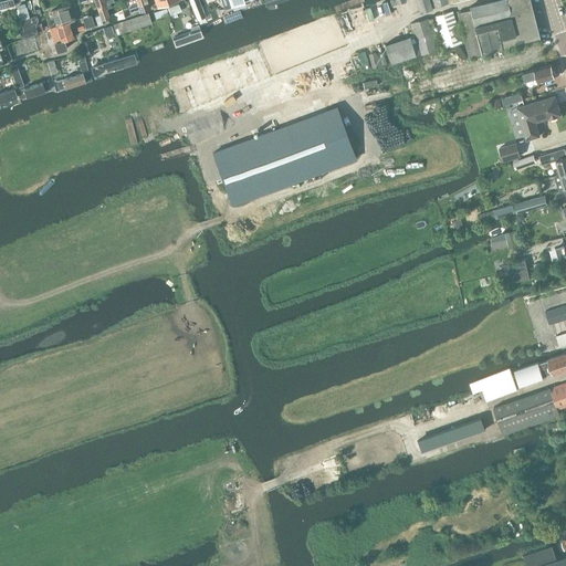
[(0,0),(0,9),(16,4),(13,0),(0,0)]
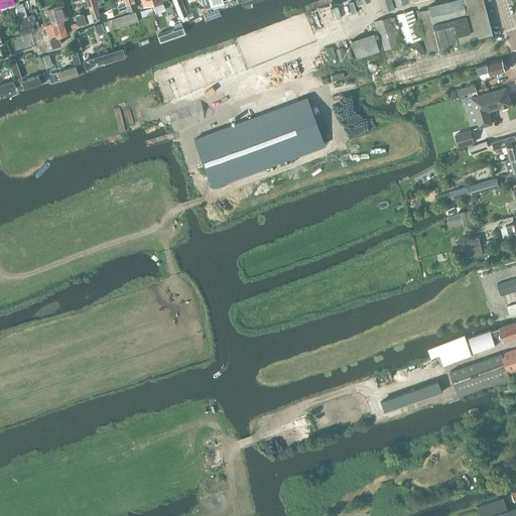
[(86,0),(89,9),(92,19),(100,16),(97,6),(100,5),(99,2),(104,0),(86,0)]
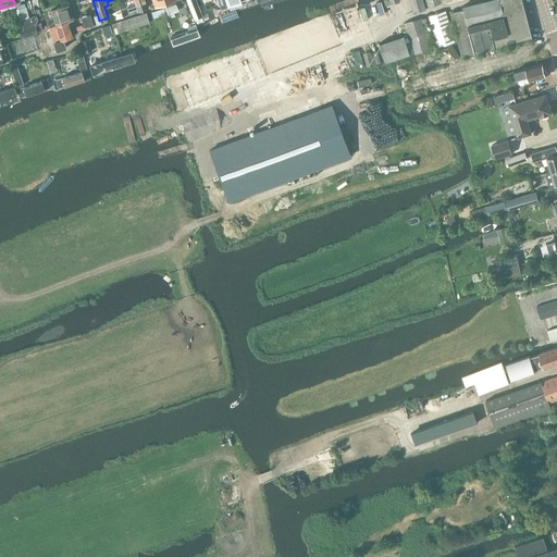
[(136,8),(137,11),(148,7),(145,0),(125,0),(130,10),(136,8)]
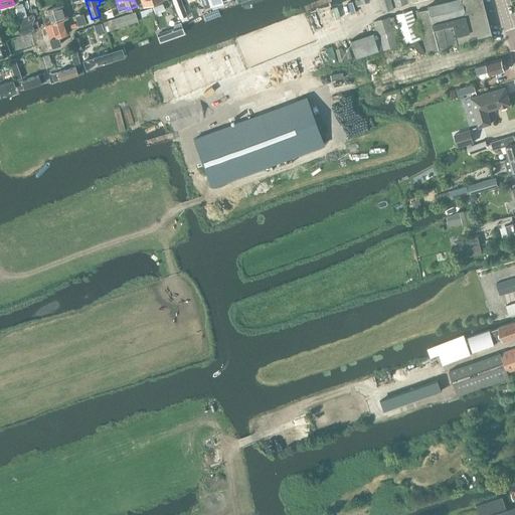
[(173,0),(180,18),(187,15),(181,0),(173,0)]
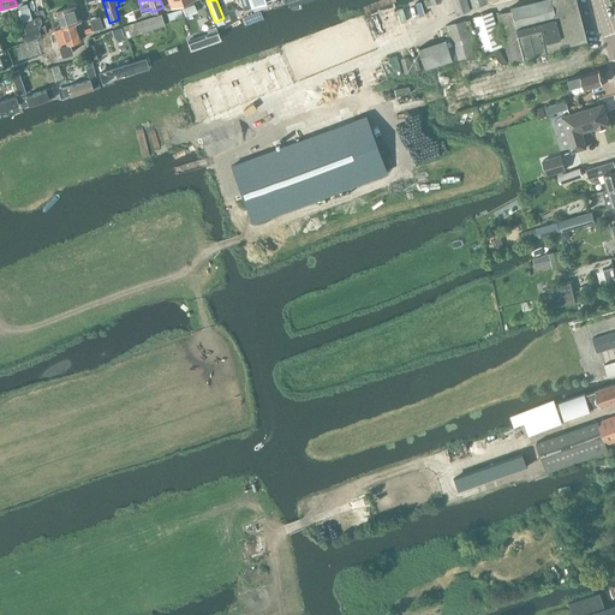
[(415,0),(402,5),(410,25),(423,21),(415,0)]
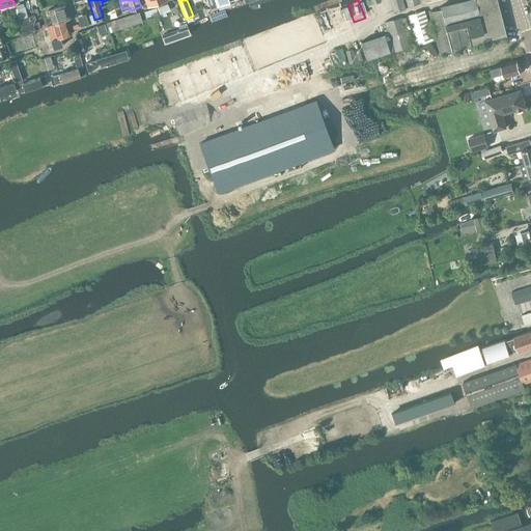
[(389,0),(393,11),(406,8),(406,6),(422,2),(421,0),(389,0)]
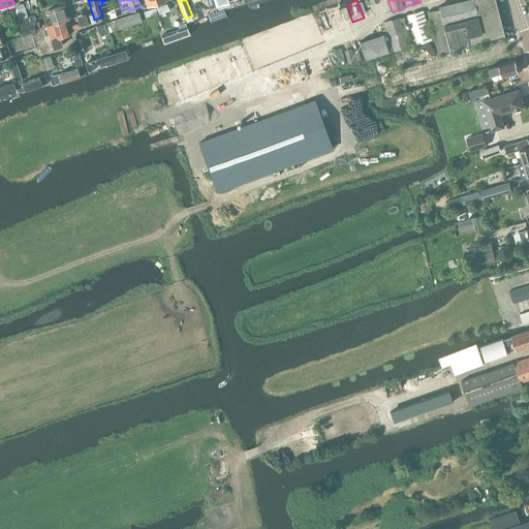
[(428,11),(435,38),(436,47),(438,54),(504,35),(495,0),(462,0),(439,6),(440,9),(428,11)]
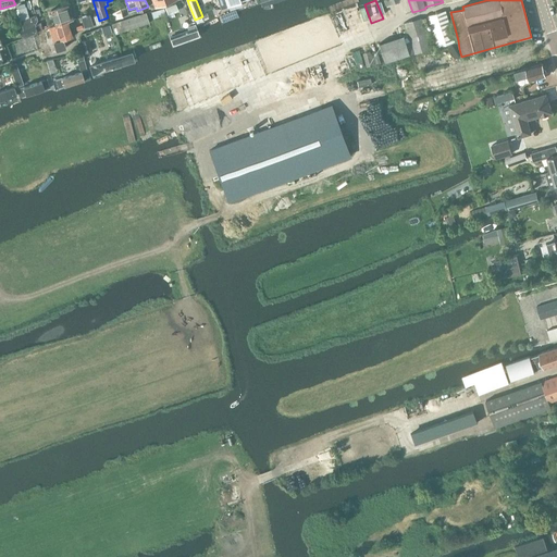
[(175,3),(165,7),(168,14),(178,10),(177,9),(175,3)]
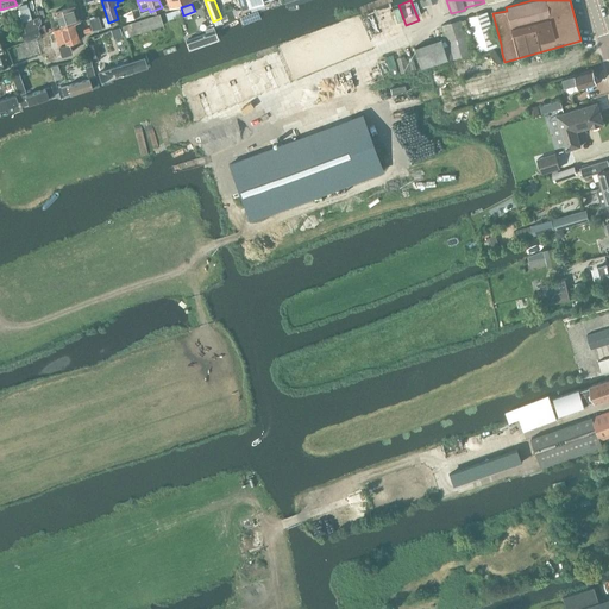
[(61,29),(74,24),(80,22),(75,6),(56,12),(61,29)]
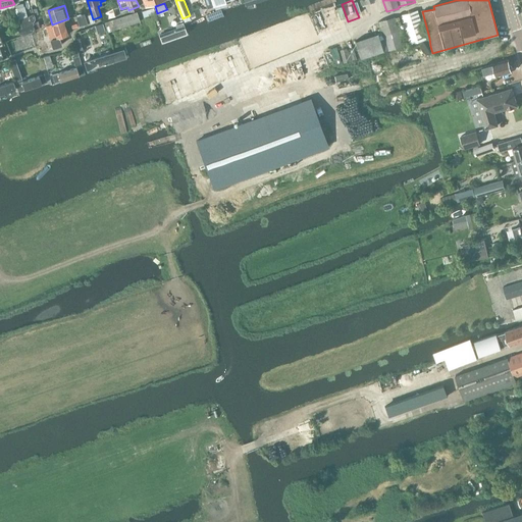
[(108,9),(105,12),(107,18),(119,13),(117,6),(108,9)]
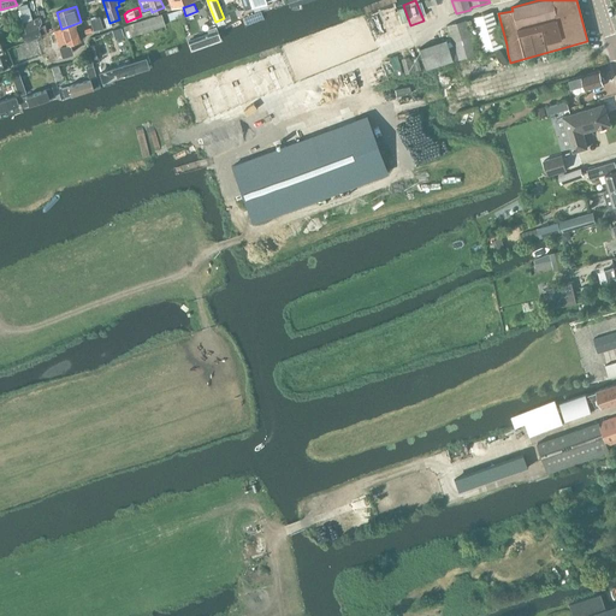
[(181,9),(167,13),(170,19),(183,15),(181,9)]
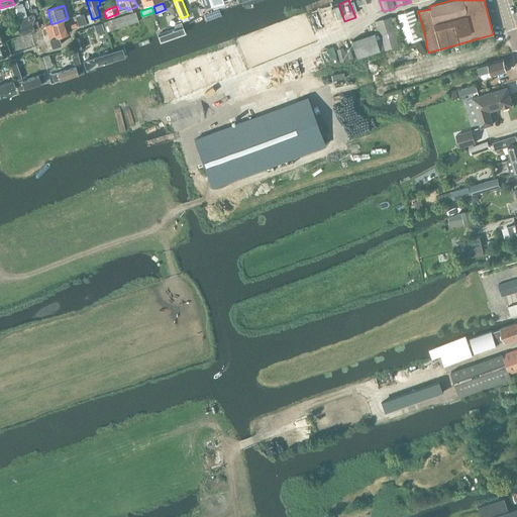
[(102,22),(105,31),(138,20),(135,11),(102,22)]
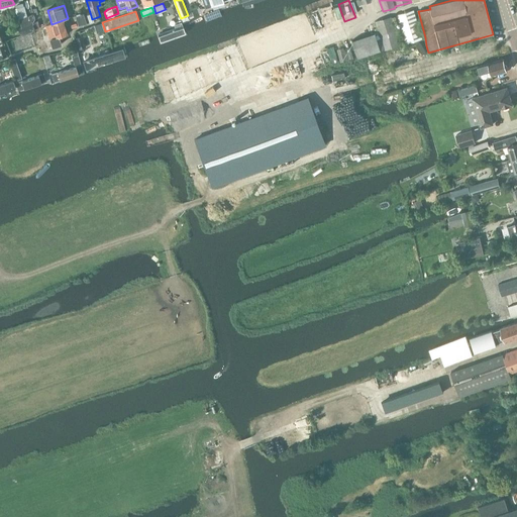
[(397,17),(406,46),(422,41),(412,12),(397,17)]
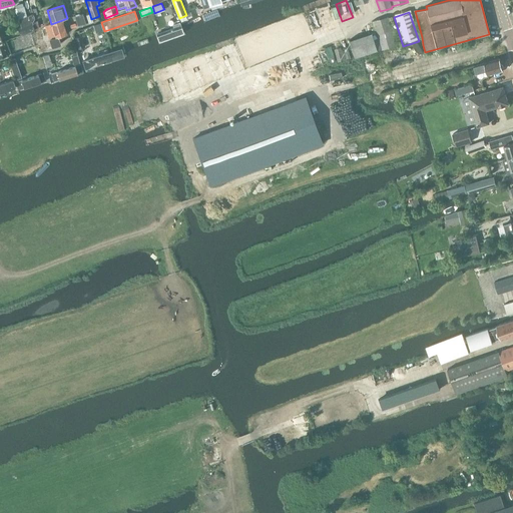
[(33,14),(18,19),(21,27),(28,25),(32,23),(33,23),(33,22),(32,22),(35,18),(34,15),(33,14)]
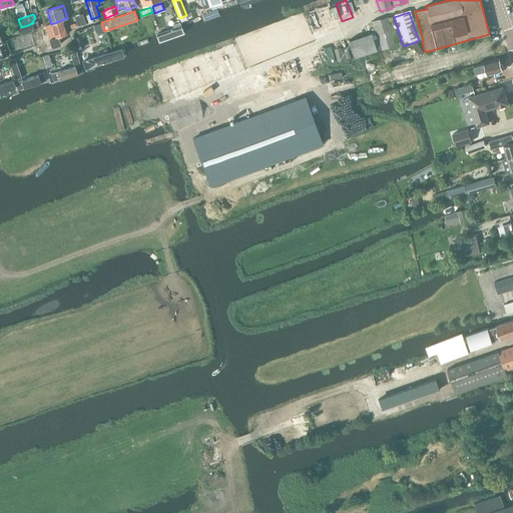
[(81,14),(74,16),(78,26),(84,23),(81,14)]
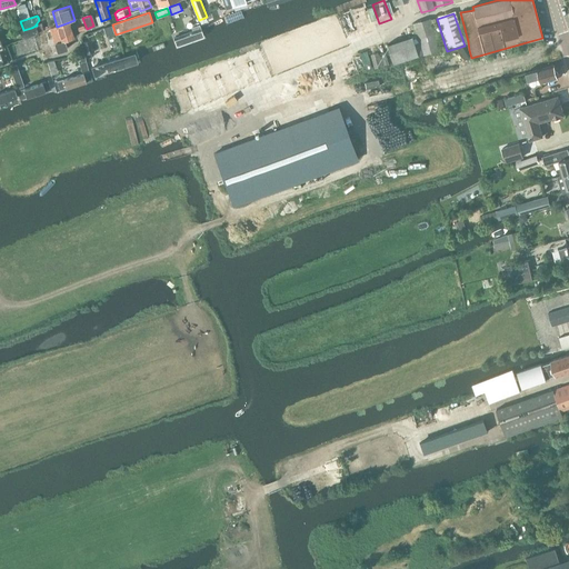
[(427,19),(412,23),(416,36),(387,45),(392,63),(440,50),(431,18),(427,19)]
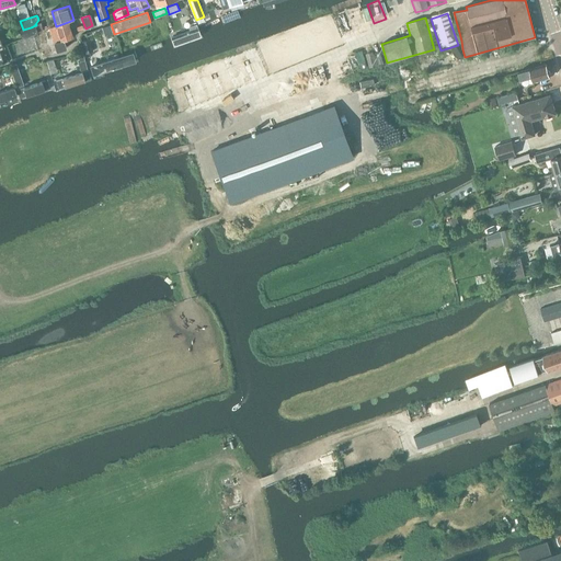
[(50,29),(57,50),(66,48),(64,41),(72,37),(68,22),(56,26),(50,29)]
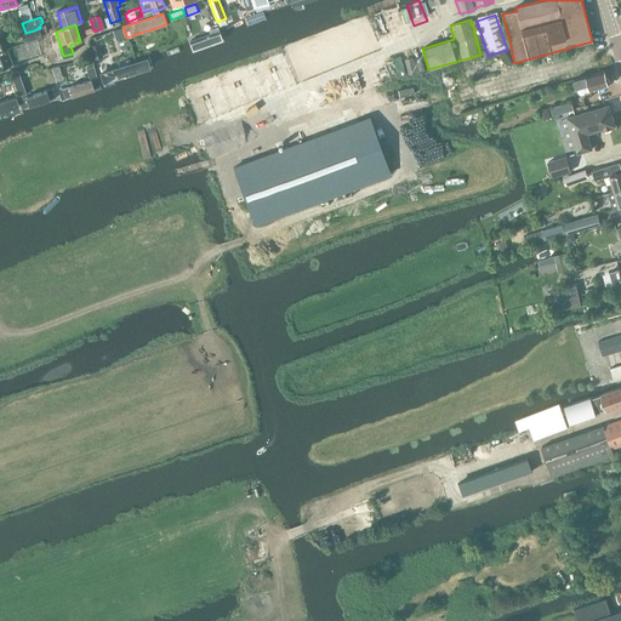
[(24,43),(41,36),(39,28),(34,30),(26,33),(22,34),(24,43)]
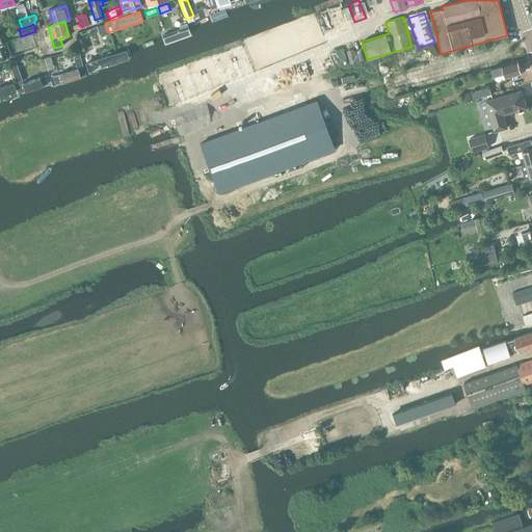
[(104,24),(97,26),(100,33),(107,31),(104,24)]
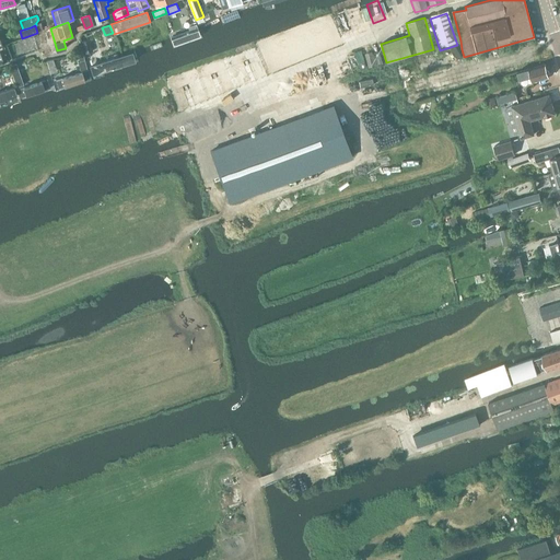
[(174,46),(201,36),(198,27),(171,36),(174,46)]
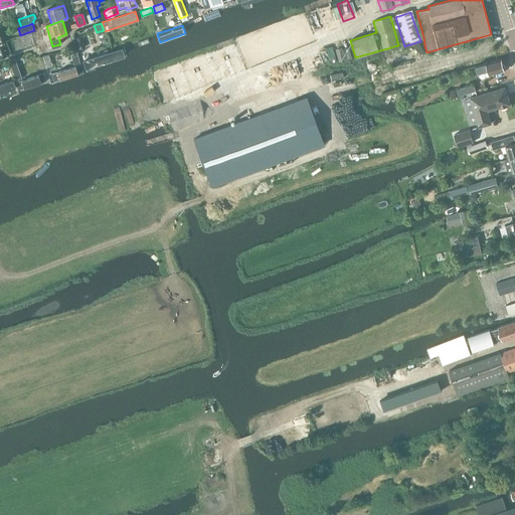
[(81,36),(76,38),(79,48),(80,48),(86,46),(81,36)]
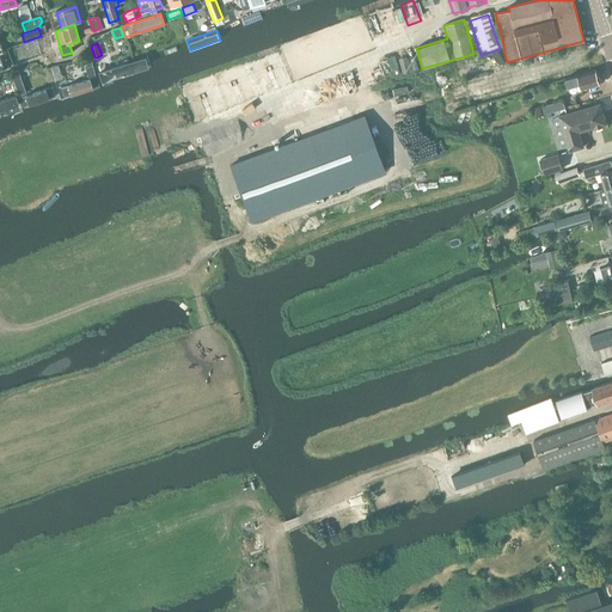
[(567,47),(543,53),(544,61),(569,55),(567,47)]
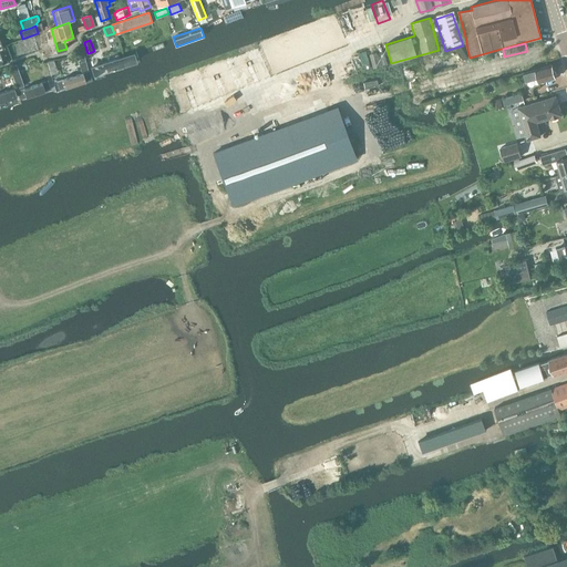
[(83,51),(79,52),(81,61),(79,62),(82,71),(89,69),(83,51)]
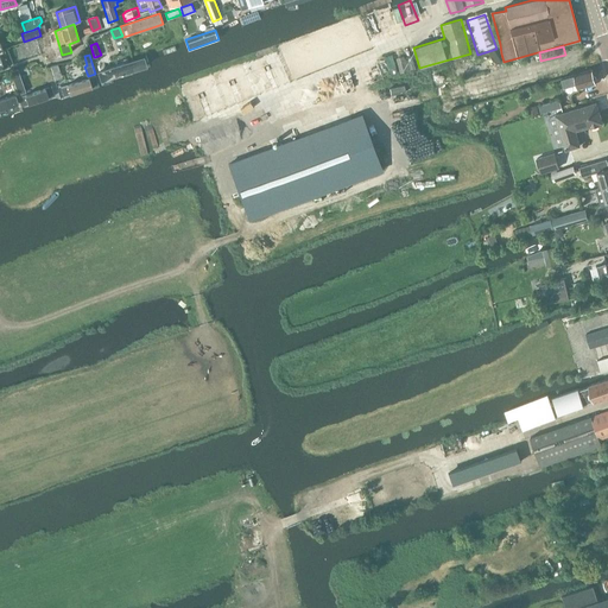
[(97,70),(100,81),(147,65),(144,56),(97,70)]
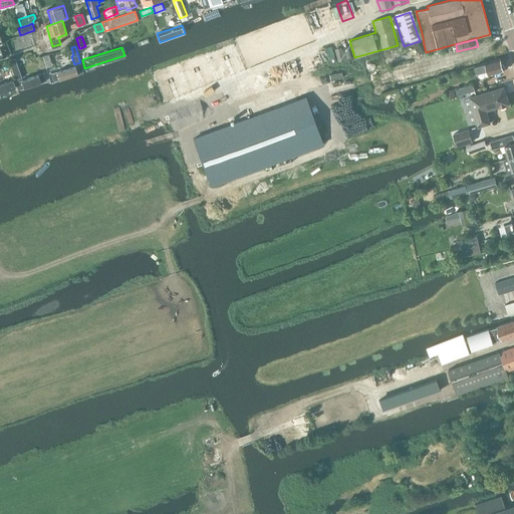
[(341,48),(335,50),(338,62),(345,60),(341,48)]
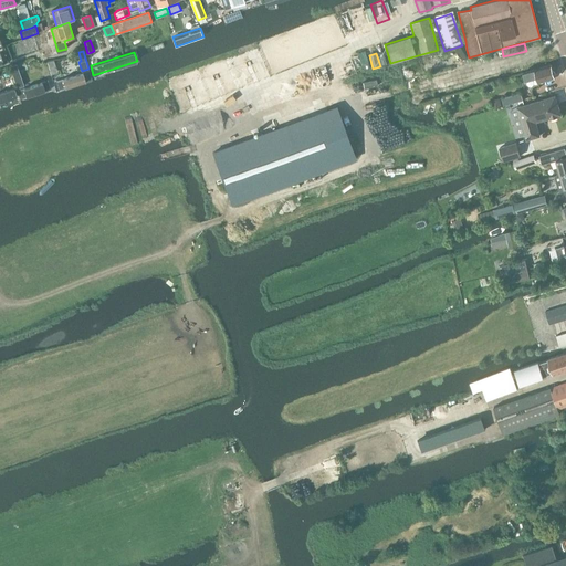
[(18,87),(24,85),(17,64),(11,66),(18,87)]
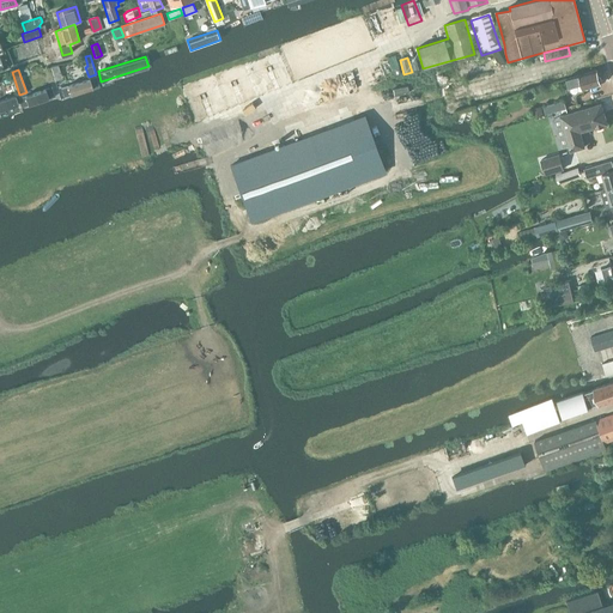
[(569,87),(581,84),(583,89),(601,84),(598,70),(566,79),(569,87)]
